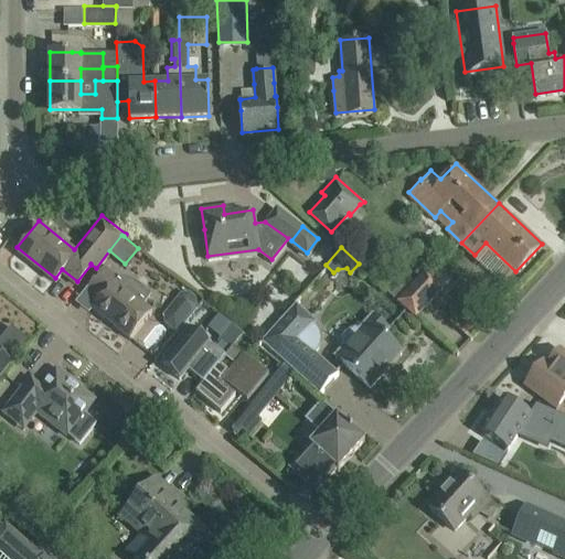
[(100,294),(99,297),(92,305),(130,335),(151,309),(142,301),(151,291),(132,277),(120,272),(119,275),(105,262),(87,285),(100,294)]
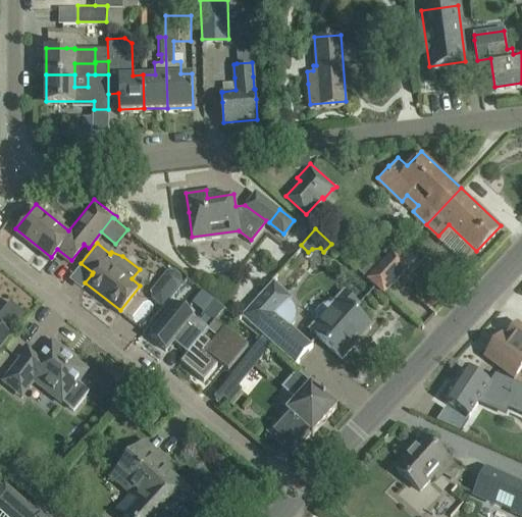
[(384,257),(367,276),(384,292),(401,272),(384,257)]
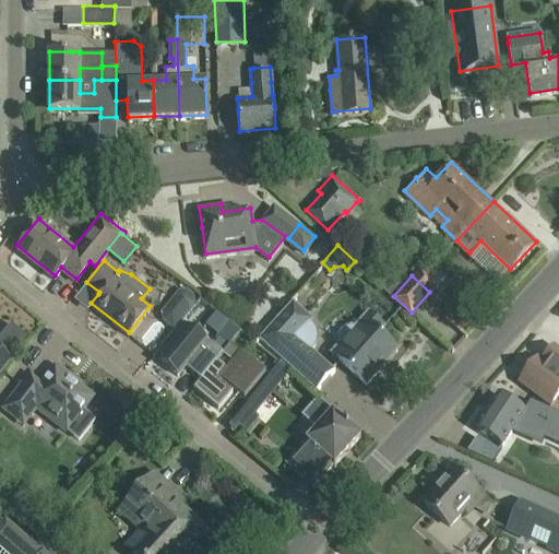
[(178,289),(174,295),(175,303),(181,308),(189,307),(193,301),(192,293),(187,287),(178,289)]
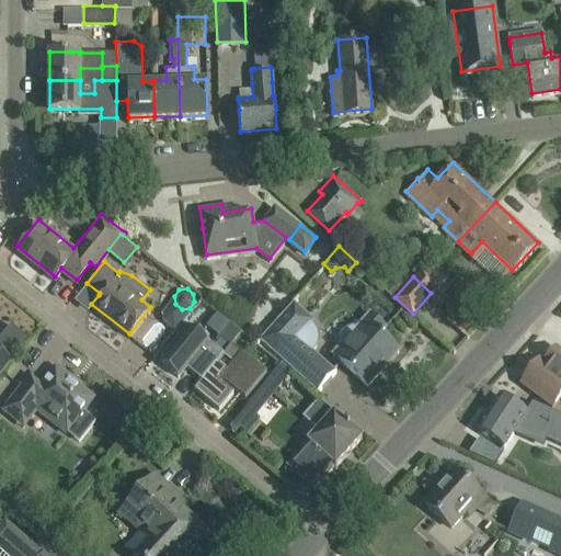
[(318,384),(331,367),(294,333),(311,315),(293,298),(259,337),(318,384)]
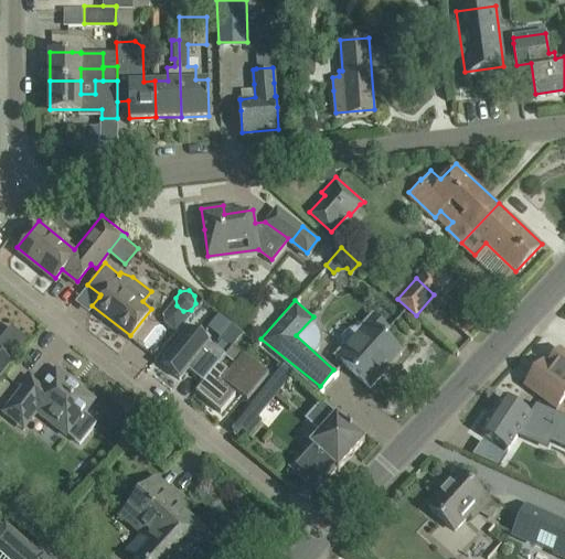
[(344,331),(340,336),(339,343),(340,344),(333,352),(342,359),(370,385),(382,372),(379,368),(398,347),(383,334),(390,326),(372,310),(358,325),(356,324),(349,326),(344,331)]
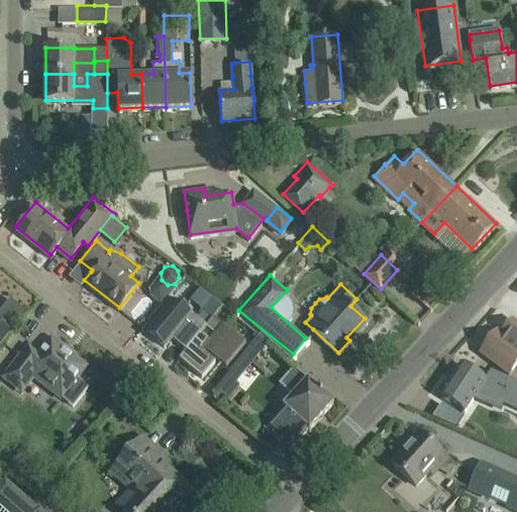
[(211,294),(201,307),(211,315),(221,302),(211,294)]
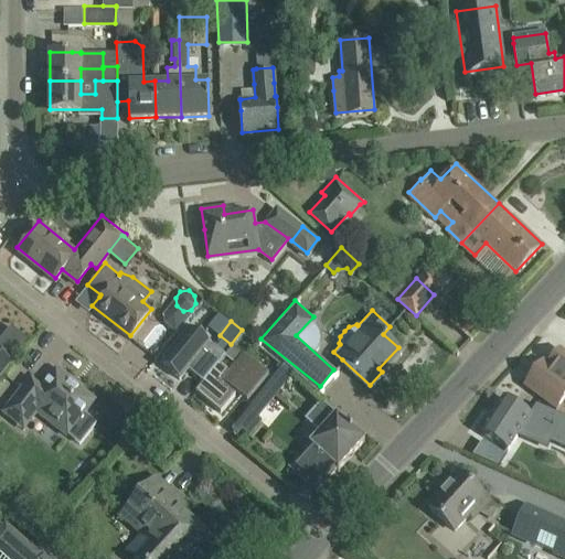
[(0,373),(29,337),(10,322),(0,335),(0,373)]
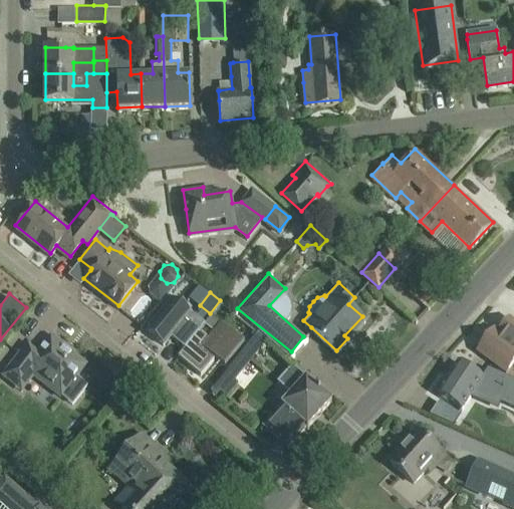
[(172,294),(148,324),(151,327),(148,330),(163,342),(170,333),(185,345),(199,329),(205,321),(172,294)]
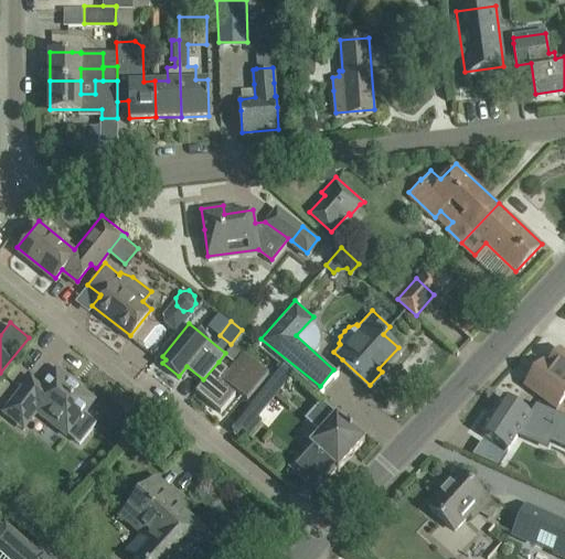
[(526,380),(524,383),(542,396),(556,406),(564,393),(564,350),(560,345),(547,362),(543,358),(533,371),(530,369),(524,376),(526,380)]
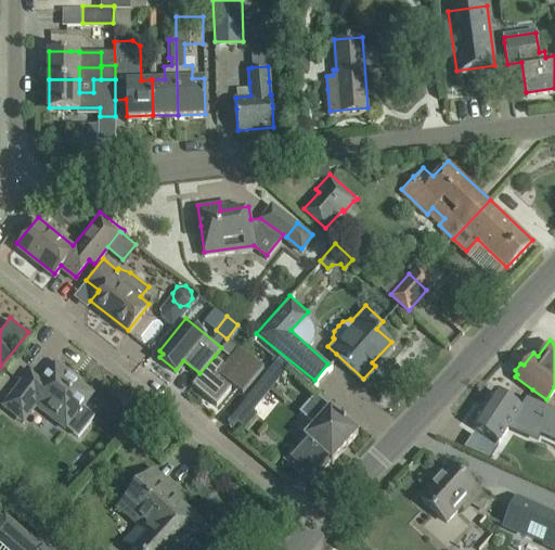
[(199,373),(192,383),(217,404),(239,378),(250,387),(266,369),(237,346),(223,363),(215,356),(199,373)]
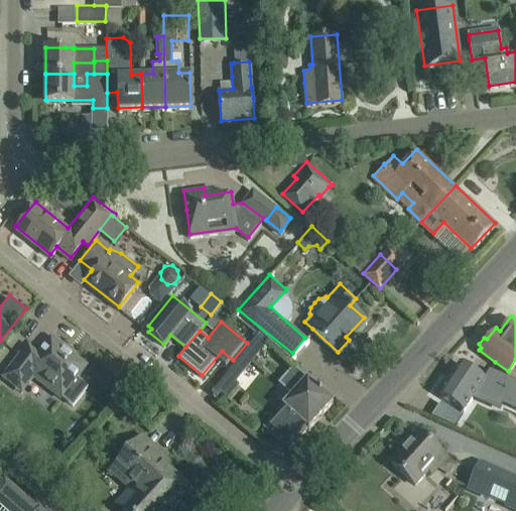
[(259,332),(216,386),(227,394),(239,380),(236,378),(267,338),(259,332)]
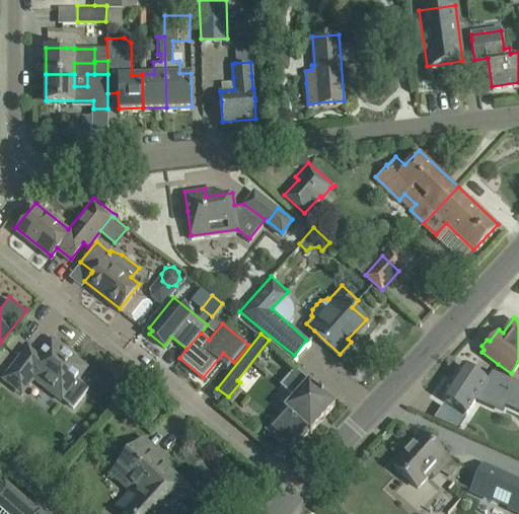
[(27,344),(2,376),(22,393),(33,378),(60,398),(62,395),(73,406),(89,386),(77,376),(85,366),(64,348),(66,346),(53,336),(40,353),(27,344)]
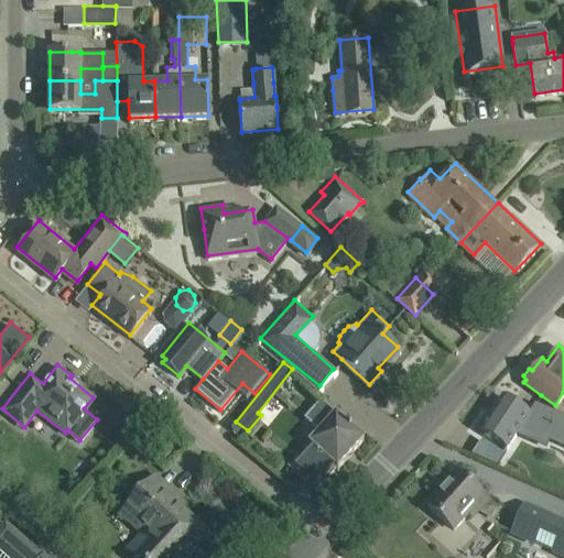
[(503,394),(480,429),(506,447),(519,427),(543,438),(546,431),(563,438),(563,413),(534,400),(529,409),(503,394)]
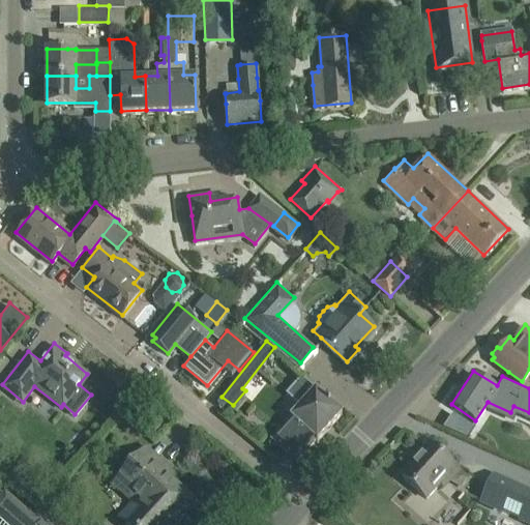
[(342,411),(316,386),(302,375),(288,390),(301,403),(291,414),(293,417),(273,438),(284,447),(287,445),(298,457),(316,437),(317,438),(342,411)]
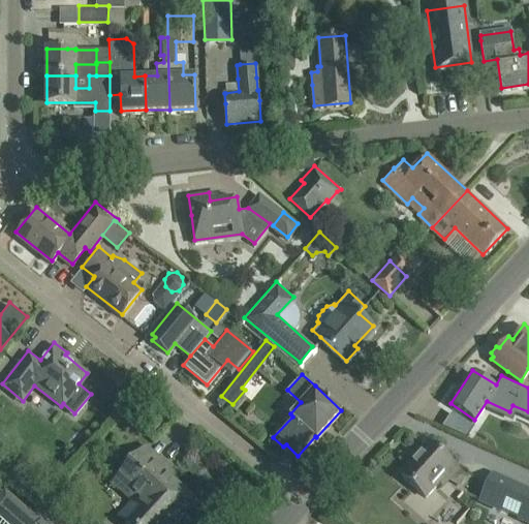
[(454,463),(429,441),(401,472),(425,494),(454,463)]
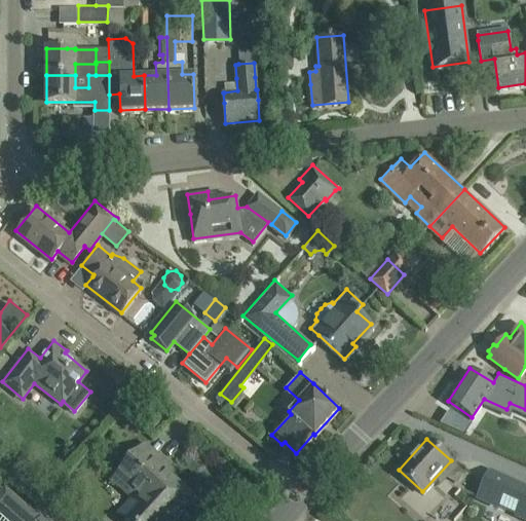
[(145,443),(130,458),(114,477),(140,499),(124,517),(128,520),(164,520),(190,493),(161,468),(165,462),(145,443)]
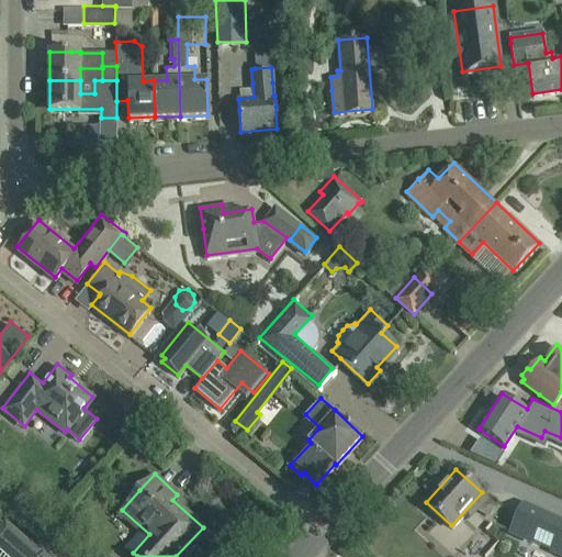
[(561,519),(524,501),(512,528),(557,549),(561,535),(561,519)]
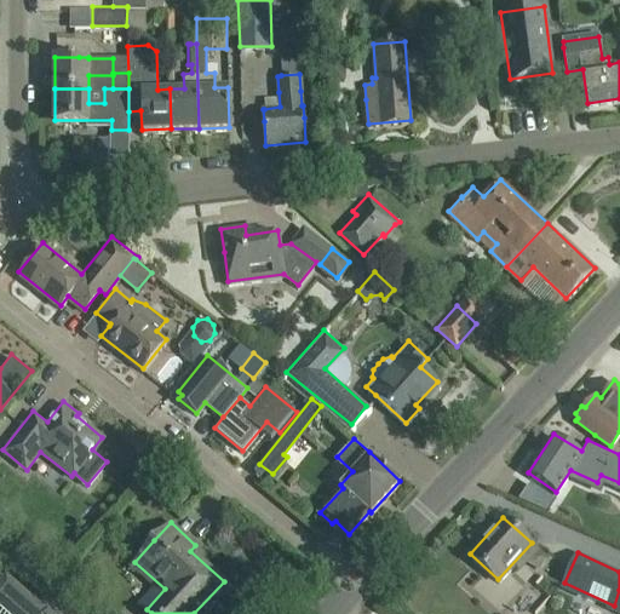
[(7,572),(0,579),(0,613),(61,613),(50,604),(49,607),(7,572)]
